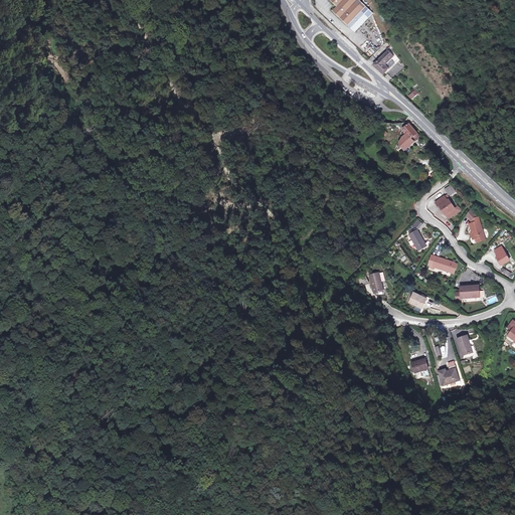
[(349,25),(356,16),(365,6),(358,0),(330,0),(337,6),(333,11),(349,25)]
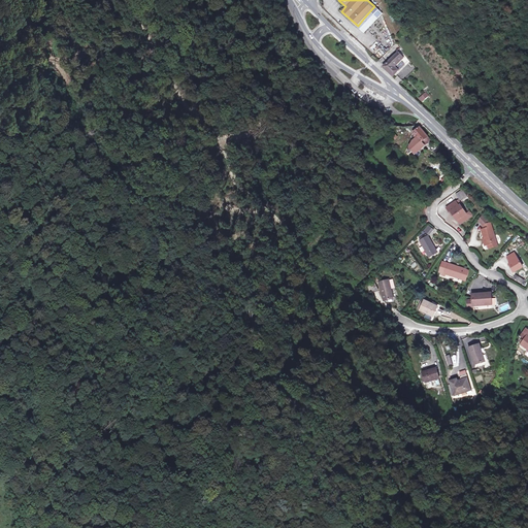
[(381,12),(374,6),(365,17),(371,23),(381,12)]
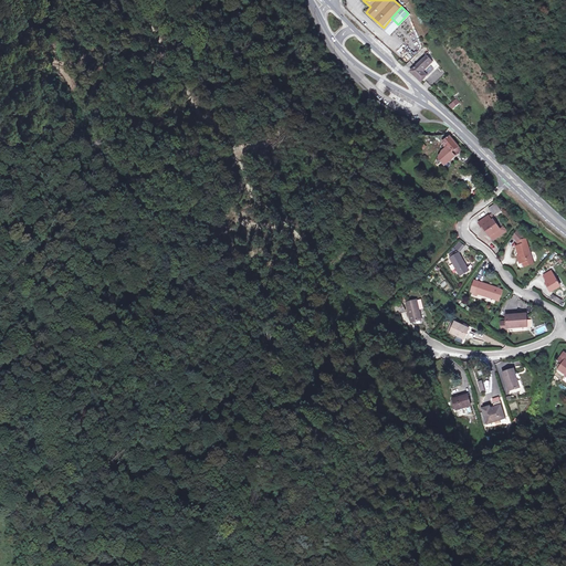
[(427,56),(411,71),(421,82),(426,76),(422,73),(429,67),(432,70),(436,66),(427,56)]
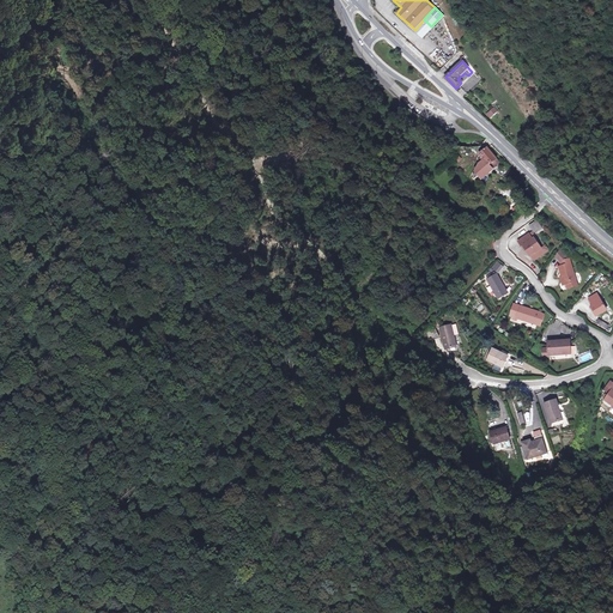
[(474,73),(461,86),(467,93),(481,79),(474,73)]
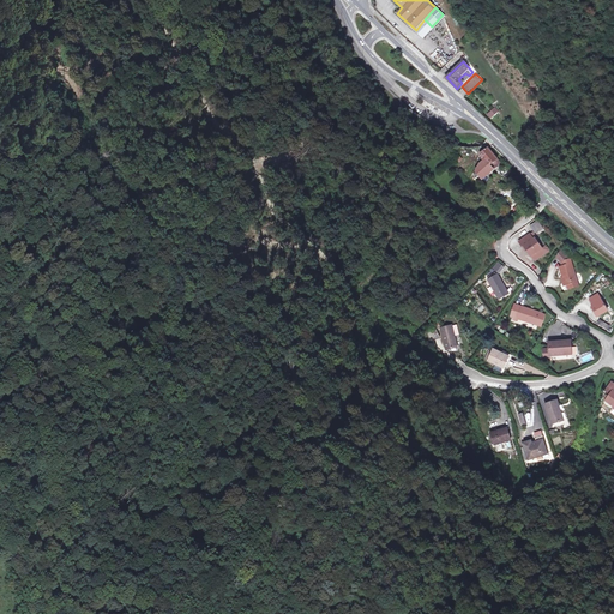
[(494,167),(500,161),(488,149),(481,156),(487,162),(477,170),(480,173),(475,176),(479,180),(482,176),(486,180),(497,170),(494,167)]
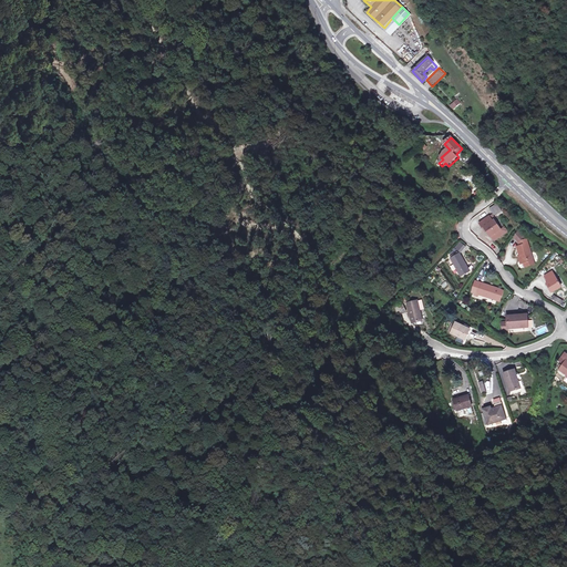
[(500,208),(496,204),(491,208),(494,213),(500,208)]
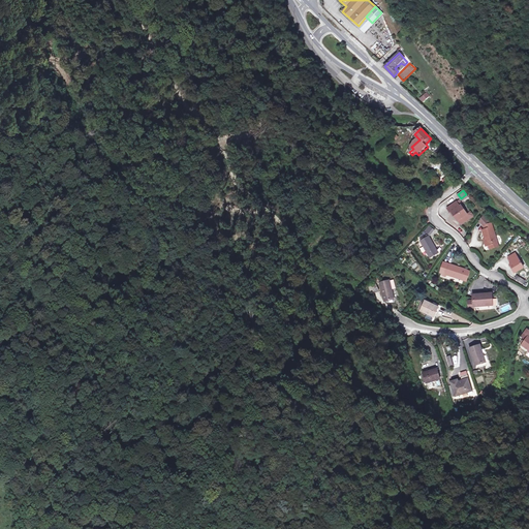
[(457,201),(448,208),(452,212),(453,212),(456,215),(459,219),(460,219),(468,212),(461,204),(460,205),(457,201)]
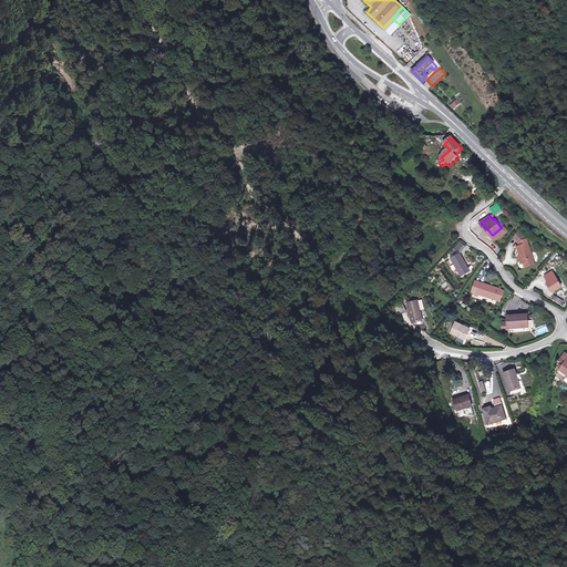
[(502,227),(493,235),(496,239),(508,229),(505,225),(502,227)]
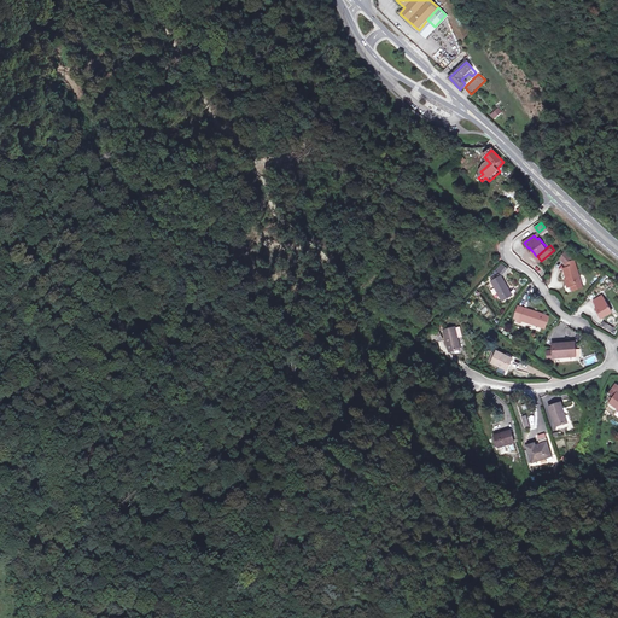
[(560,258),(566,262),(575,260),(576,258),(566,250),(560,258)]
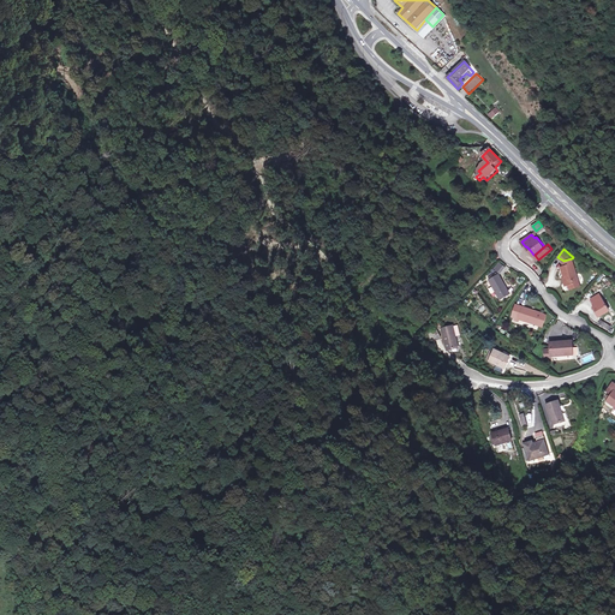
[(571,284),(572,290),(580,287),(572,258),(563,261),(565,266),(561,267),(567,285),(571,284)]
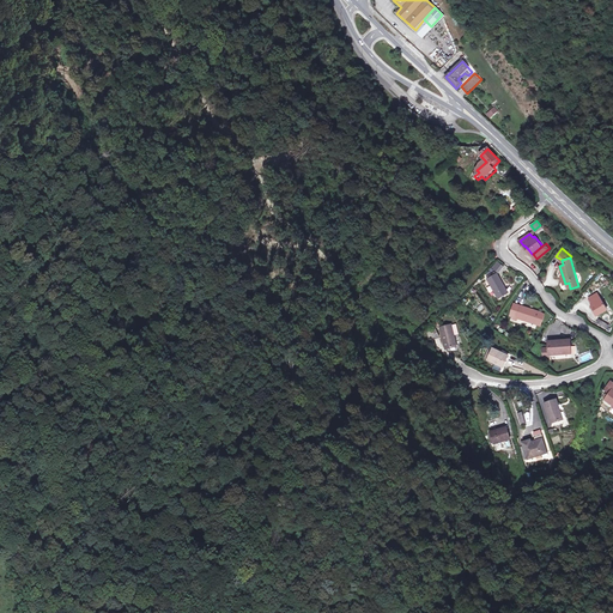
[(497,274),(487,279),(498,298),(508,292),(497,274)]
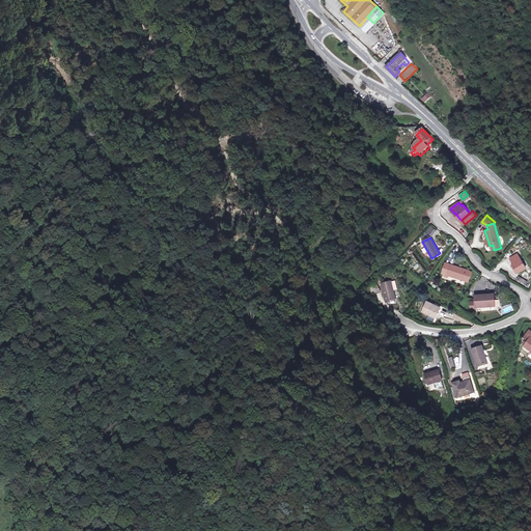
[(514,274),(524,268),(514,254),(507,259),(511,264),(510,266),(514,274)]
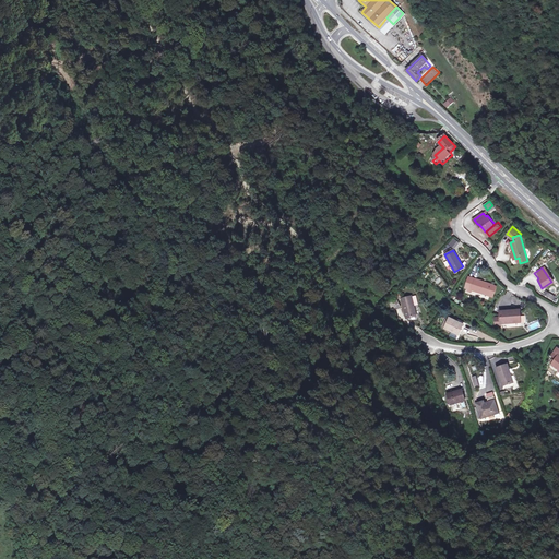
[(464,288),(467,289),(472,290),(494,298),(496,292),(490,289),(491,286),(468,277),(464,288)]
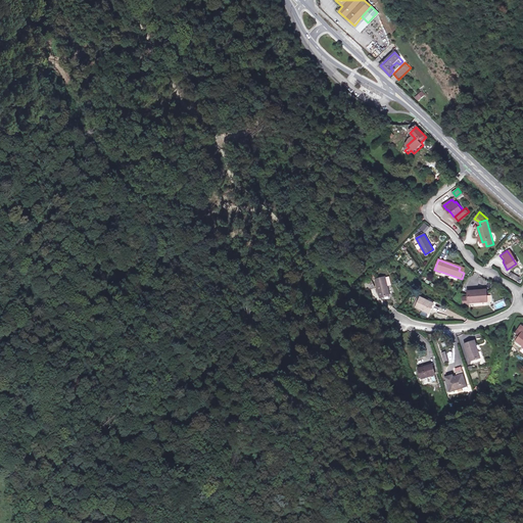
[(379,297),(390,295),(386,277),(376,279),(379,297)]
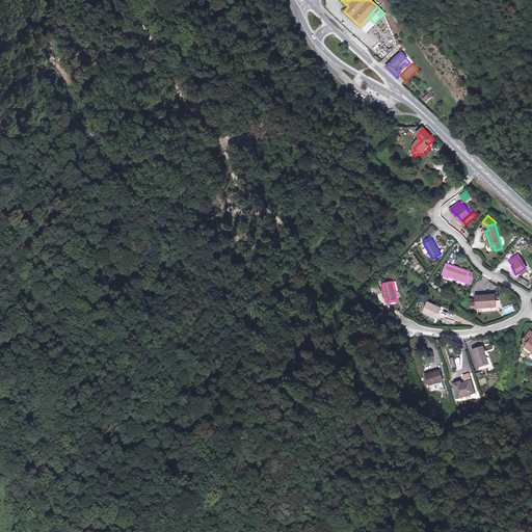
[(375,294),(380,291),(377,286),(372,289),(375,294)]
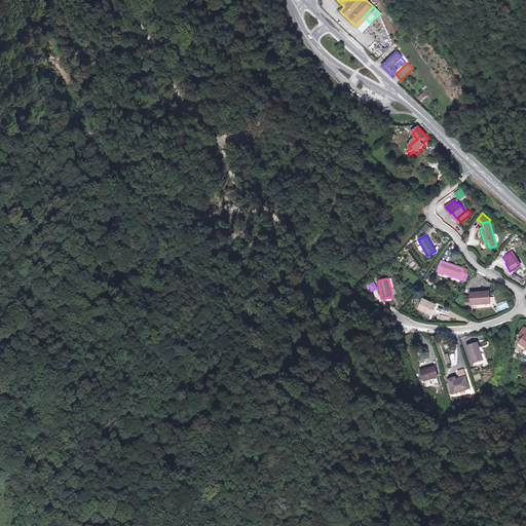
[(472,297),(472,302),(489,302),(488,290),(472,291),(472,297)]
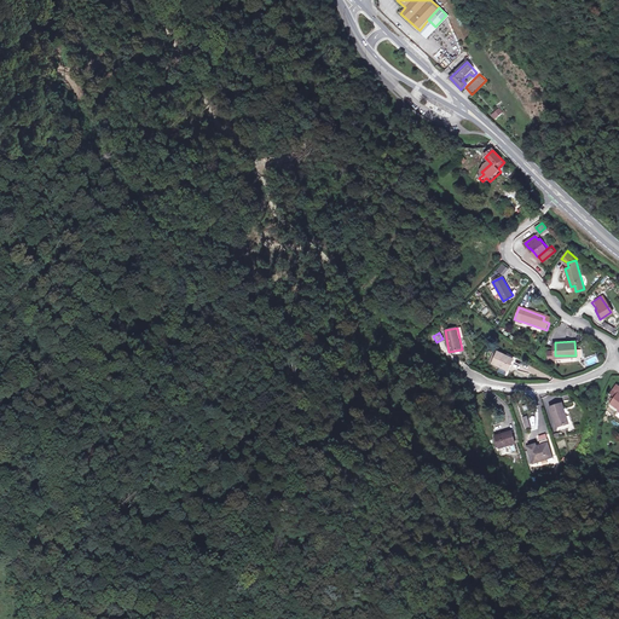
[(497,350),(491,363),(505,371),(513,358),(497,350)]
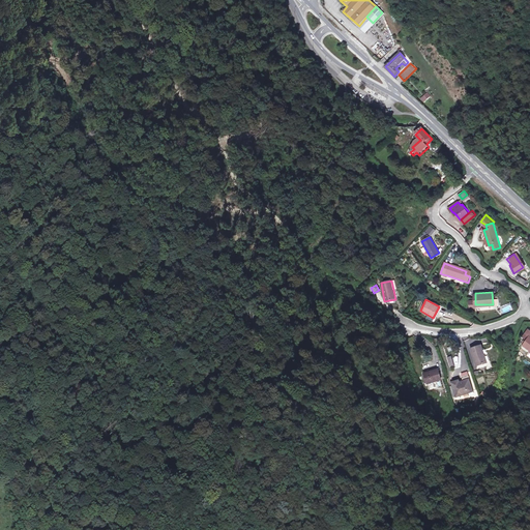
[(476,364),(487,361),(481,345),(472,347),(476,364)]
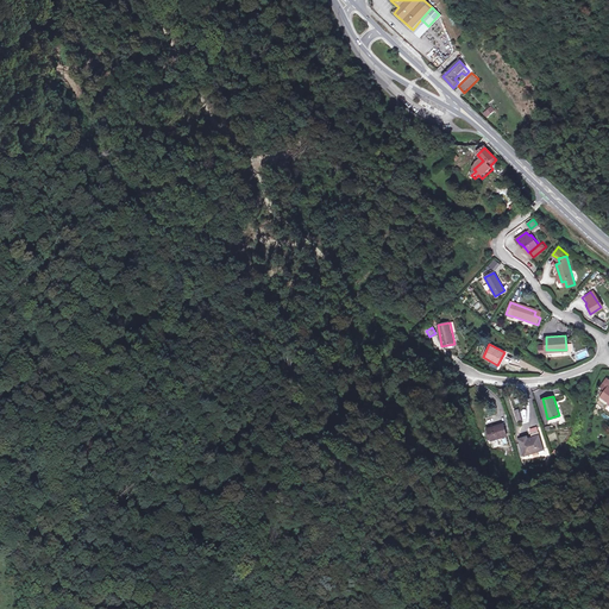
[(487,429),(490,440),(508,435),(504,425),(487,429)]
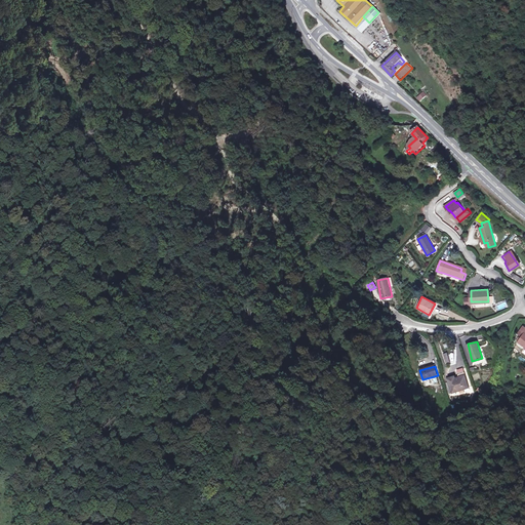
[(470,388),(466,376),(460,377),(455,379),(454,376),(448,378),(452,393),(470,388)]
